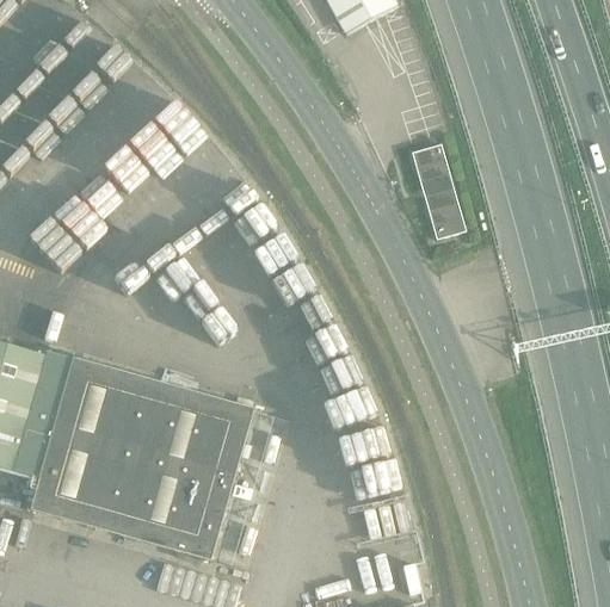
[(327,0),(344,31),(345,33),(396,6),(393,0),(327,0)]
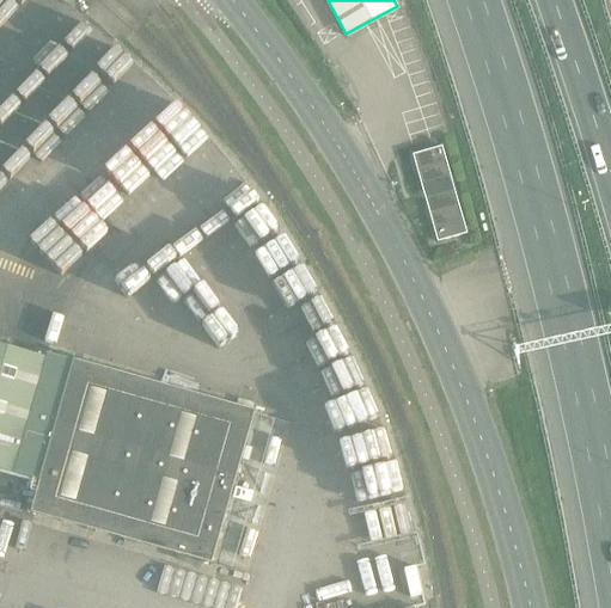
[(115,54),(91,80),(112,99),(136,73),(115,54)]
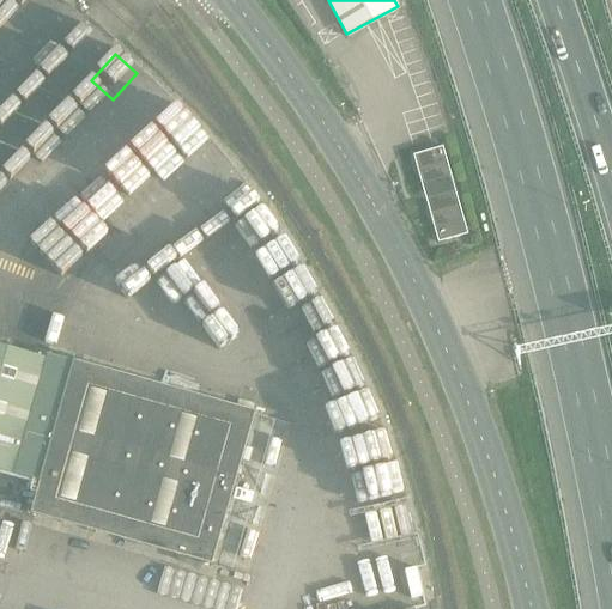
[(412,153),(423,188),(437,239),(466,231),(441,145),(412,153)]
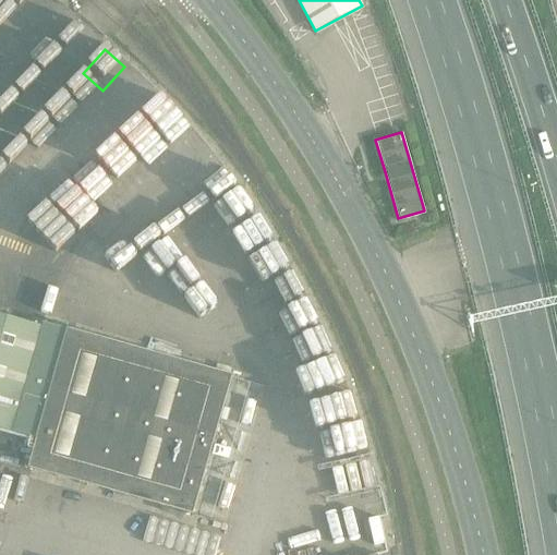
[(0,426),(11,431),(35,437),(67,327),(43,321),(41,324),(0,311),(0,426)]
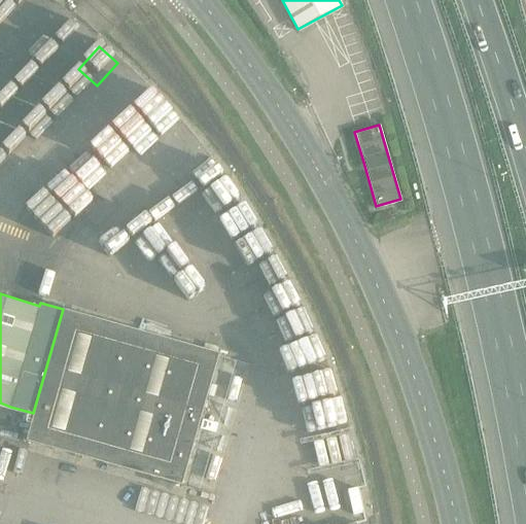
[(218,353),(63,309),(33,413),(26,439),(181,482),(218,353)]
